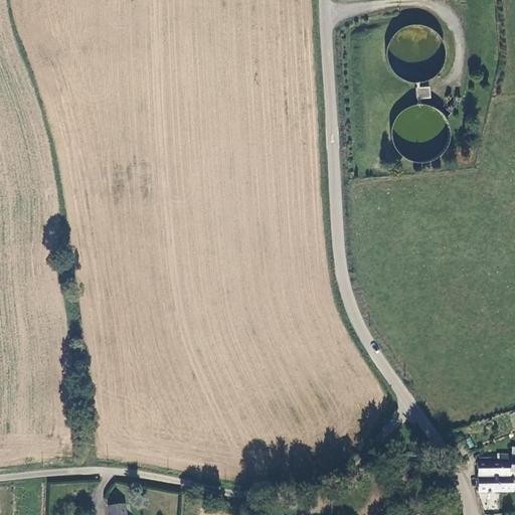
[(435,33),(430,29),(422,26),(414,25),(406,26),(399,29),(393,34),(388,41),(386,48),(385,56),(387,64),(390,71),(396,76),(402,80),(410,82),(418,82),(433,76),(438,71),(441,65),(443,59),(444,52),(442,45),(439,39),(435,33)]
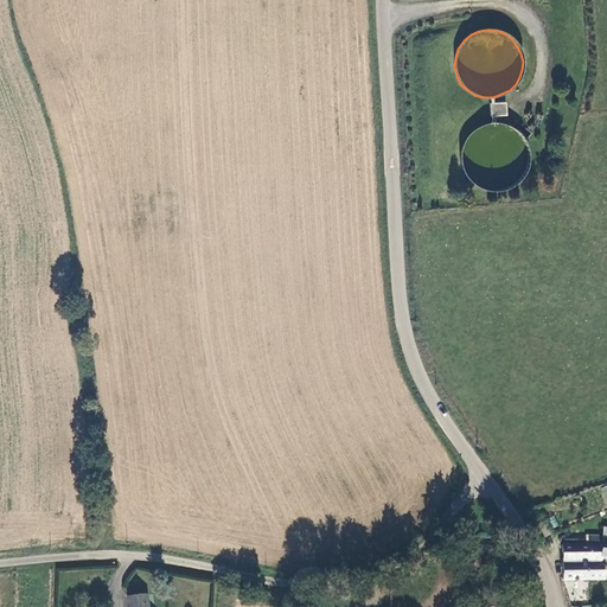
[(506,103),(490,104),(491,117),(508,116),(506,103)]
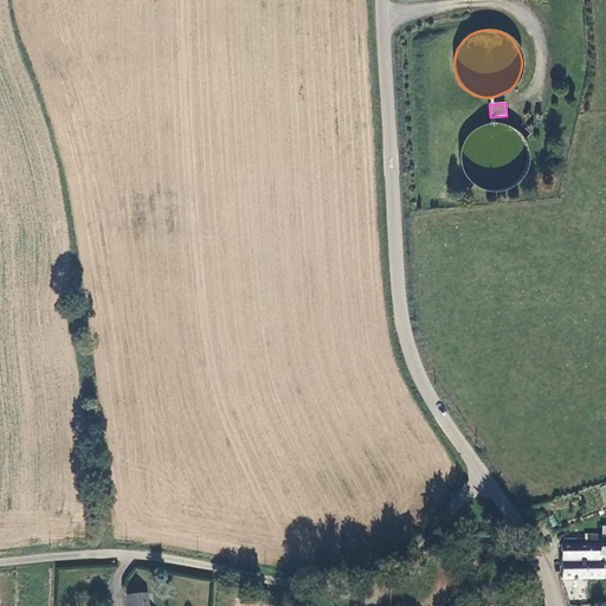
[(496,123),(485,124),(476,129),(468,136),(463,146),(461,156),(462,166),(466,175),(472,184),(481,188),(490,191),(500,191),(509,188),(517,184),(523,175),(526,171),(528,165),(529,158),(528,152),(527,146),(524,140),(520,135),(516,130),(507,126),(496,123)]
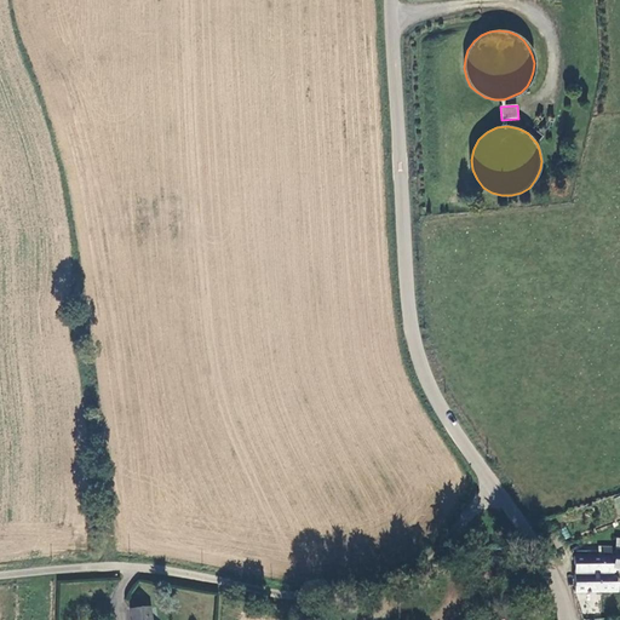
[(556,549),(564,545),(558,532),(550,535),(556,549)]
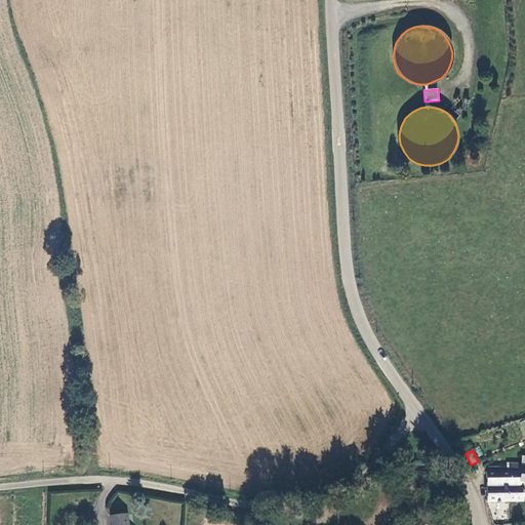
[(519,484),(524,484),(524,466),(521,466),(520,471),(508,470),(507,475),(485,474),(486,503),(522,501),(522,487),(518,487),(519,484)]
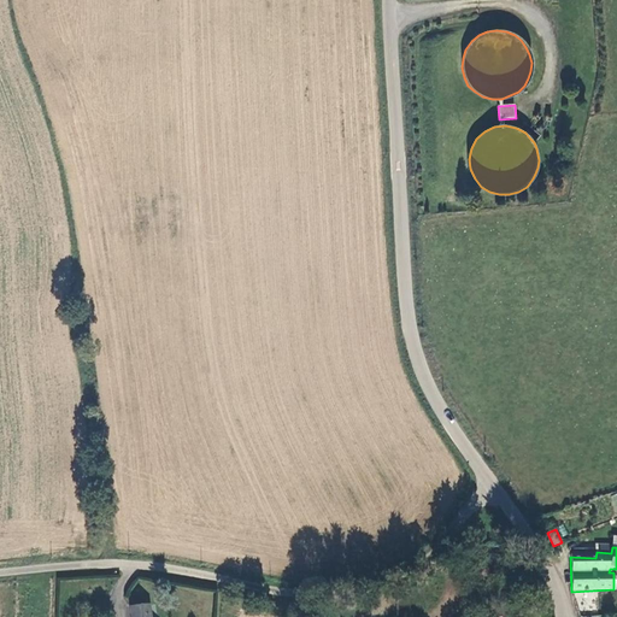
[(594,600),(579,605),(581,612),(597,607),(594,600)]
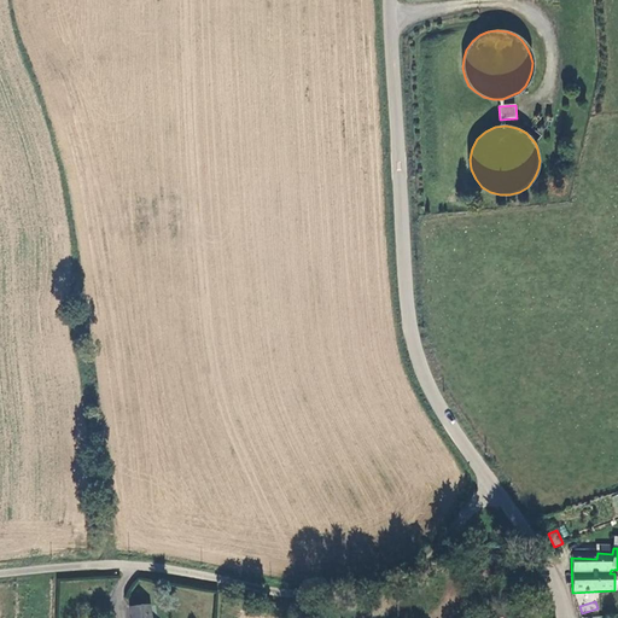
[(147,617),(147,605),(128,607),(129,617),(147,617)]
